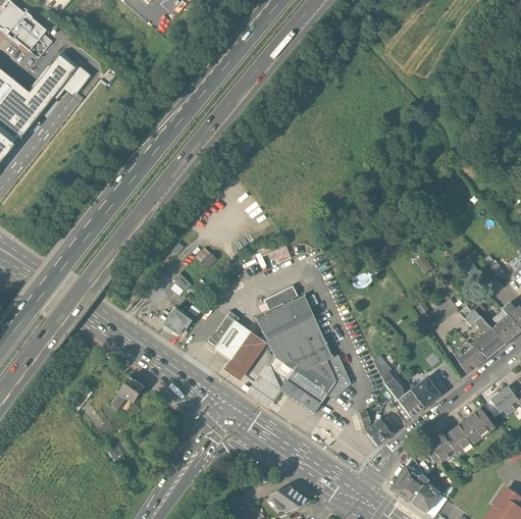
[(50,33),(9,0),(5,0),(0,7),(0,30),(1,32),(11,40),(17,45),(19,42),(33,53),(50,33)]
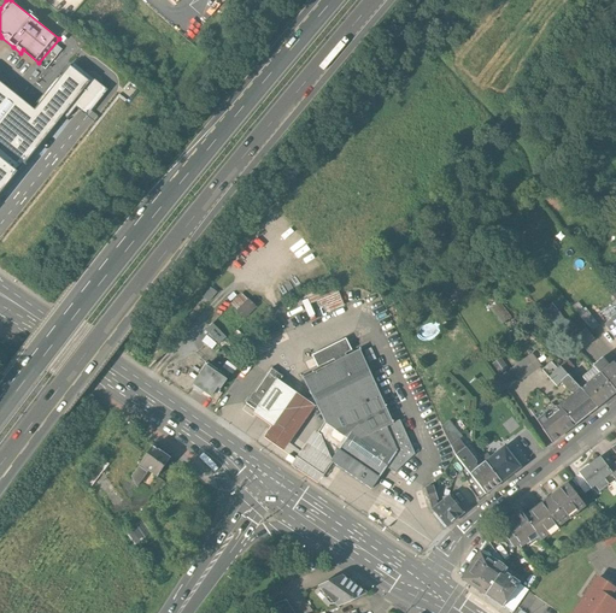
[(0,155),(5,160),(24,174),(77,108),(92,89),(101,78),(89,69),(84,75),(76,68),(69,63),(37,102),(0,72),(0,155)]
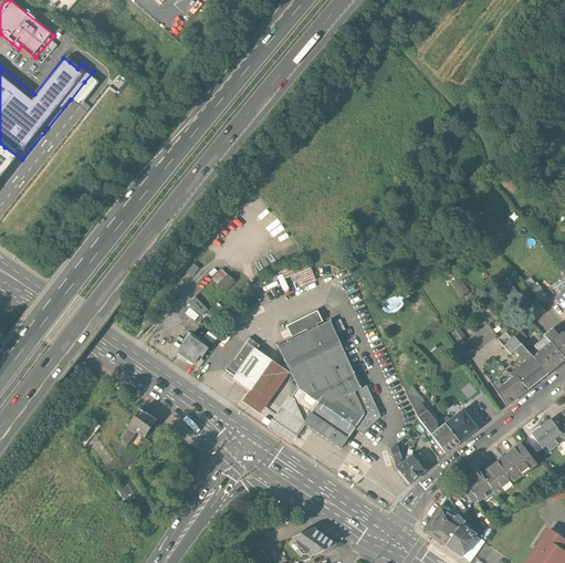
[(93,89),(84,82),(71,100),(79,106),(91,116),(105,98),(93,89)]
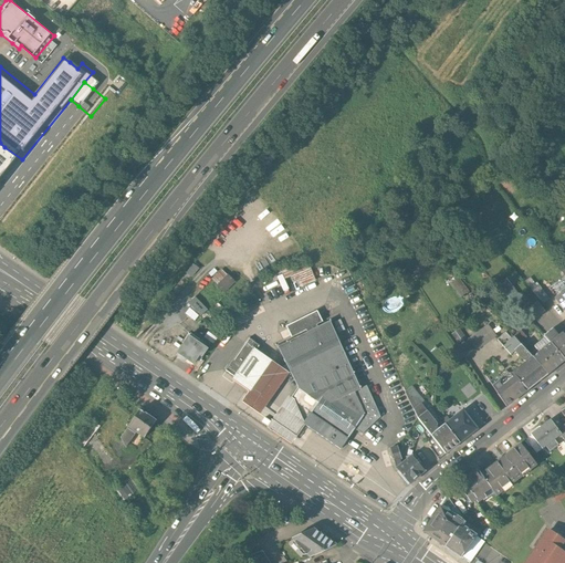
[(0,188),(22,159),(4,147),(0,143),(0,188)]
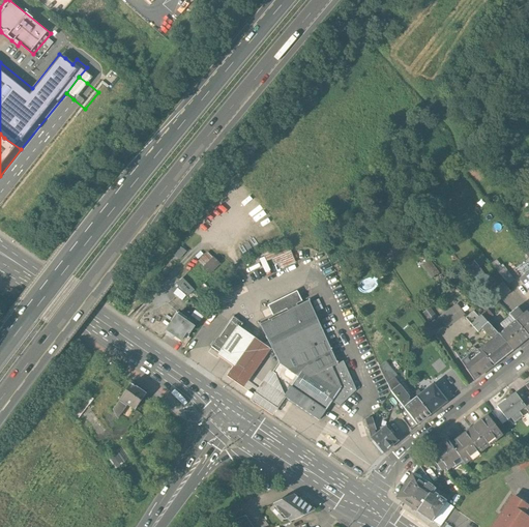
[(267,244),(256,250),(259,255),(264,253),(267,258),(272,256),(275,262),(278,261),(281,267),(296,261),(289,242),(270,251),(267,244)]
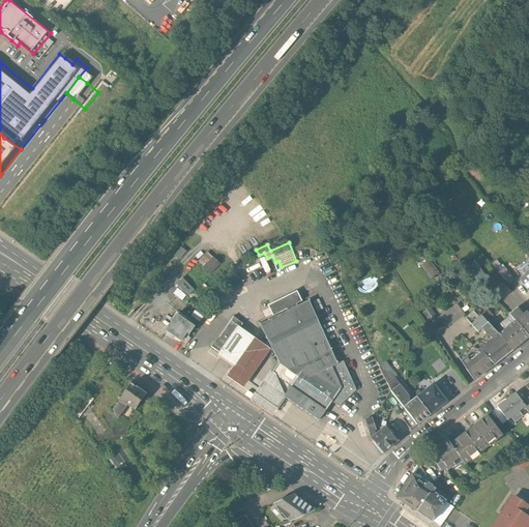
[(200,260),(187,272),(192,276),(203,265),(213,255),(207,250),(199,258),(200,260)]
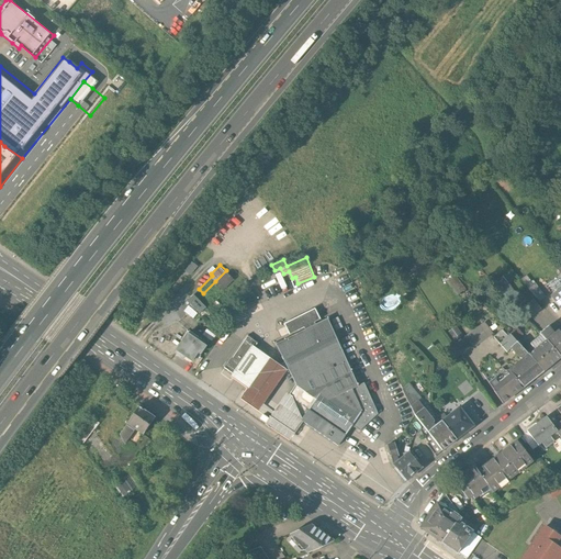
[(519,276),(512,267),(495,280),(520,309),(530,300),(520,289),(517,291),(511,282),(519,276)]
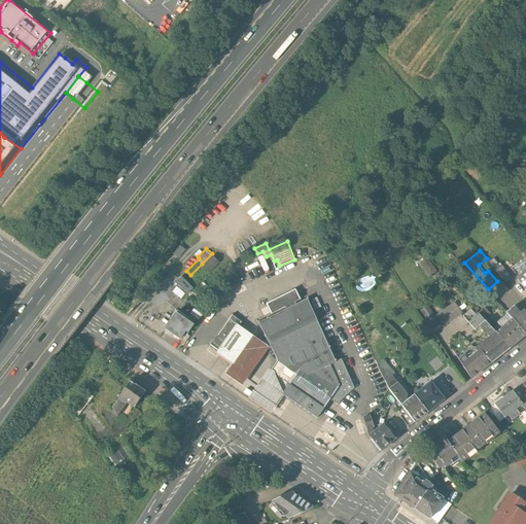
[(218,260),(212,253),(202,264),(208,270),(218,260)]
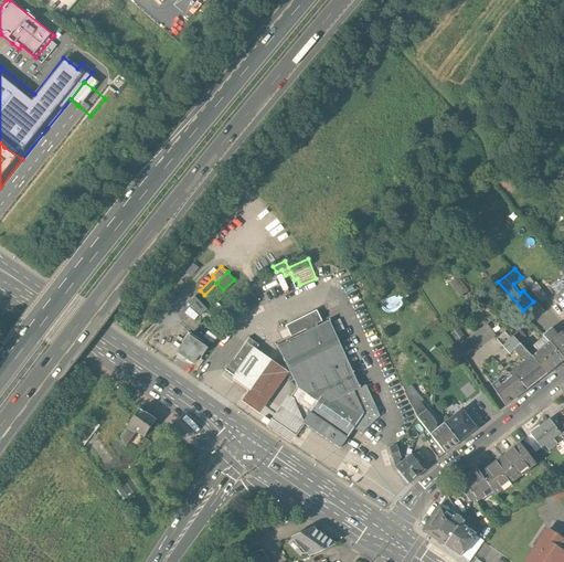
[(469,288),(458,274),(449,281),(460,295),(469,288)]
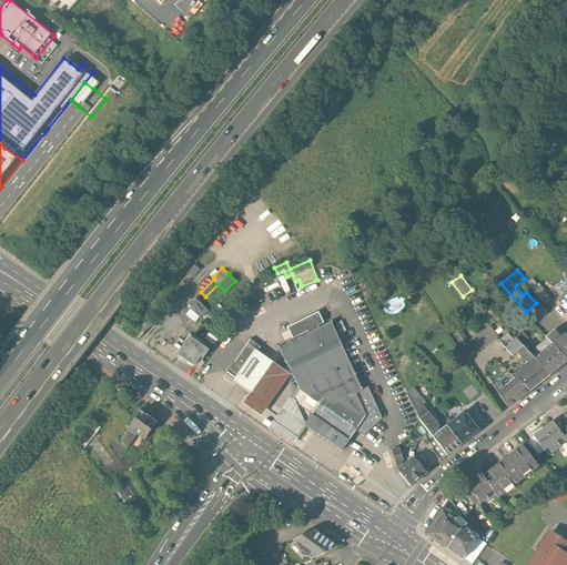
[(196,295),(190,302),(202,315),(209,309),(196,295)]
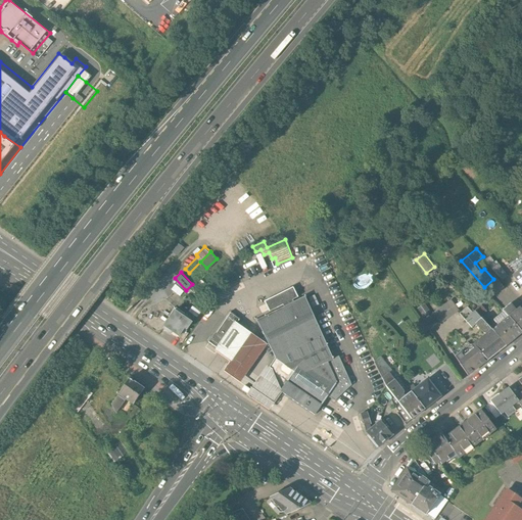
[(505,285),(496,276),(493,279),(484,287),(492,296),(505,285)]
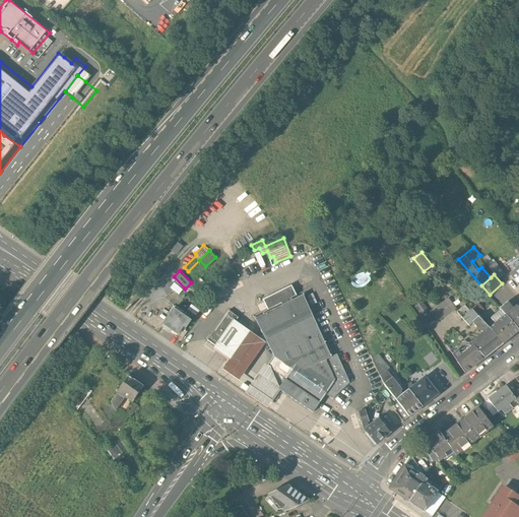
[(201,276),(193,283),(196,287),(204,279),(201,276)]
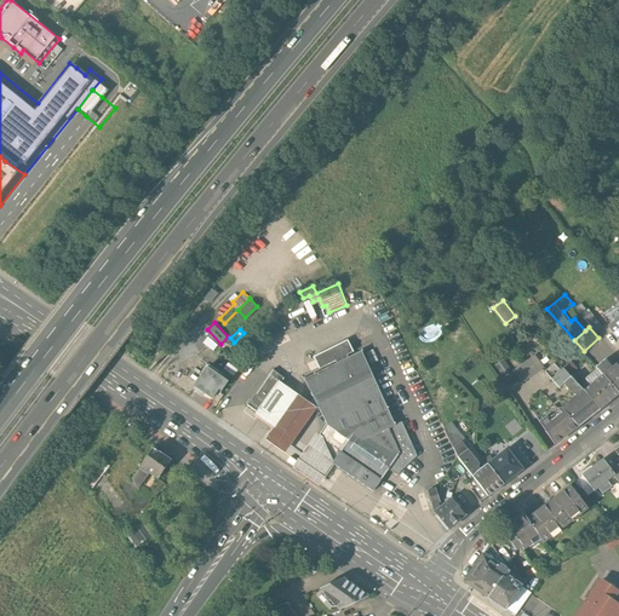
[(336,358),(337,361),(349,356),(348,352),(354,350),(348,338),(315,355),(320,366),(336,358)]
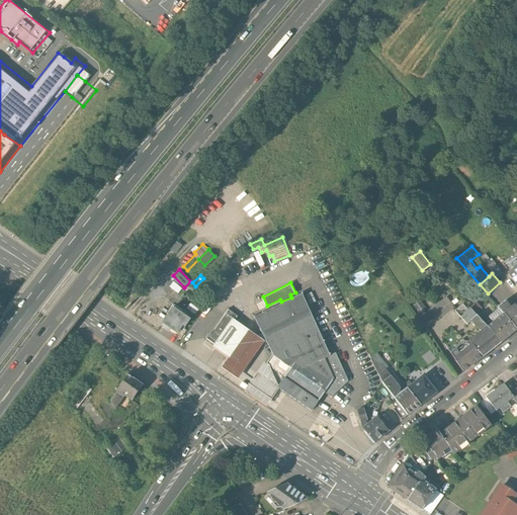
[(281,302),(254,317),(272,353),(266,362),(270,364),(278,384),(284,376),(319,400),(325,391),(334,376),(325,356),(331,354),(302,291),(291,297),(281,302)]
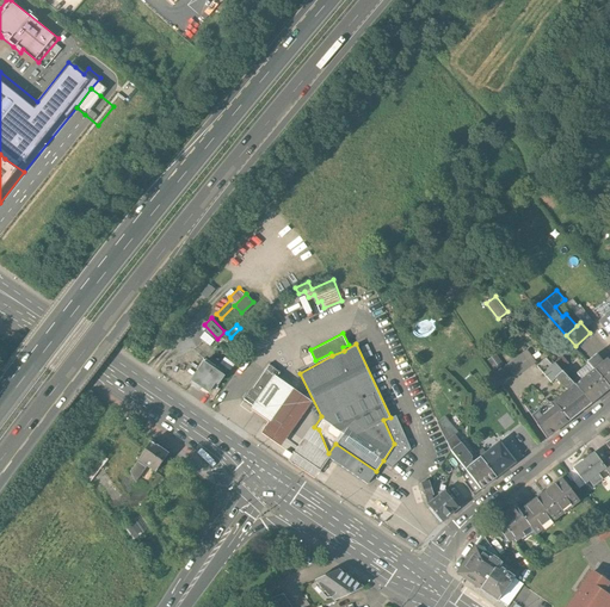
[(536,360),(528,348),(495,372),(503,384),(536,360)]
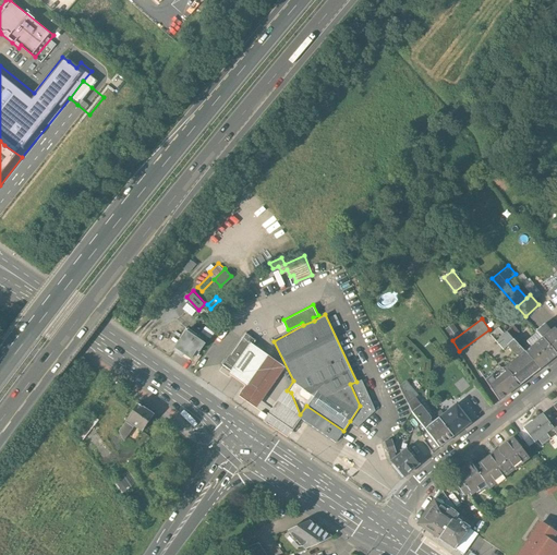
[(453,322),(445,327),(451,337),(460,330),(453,322)]
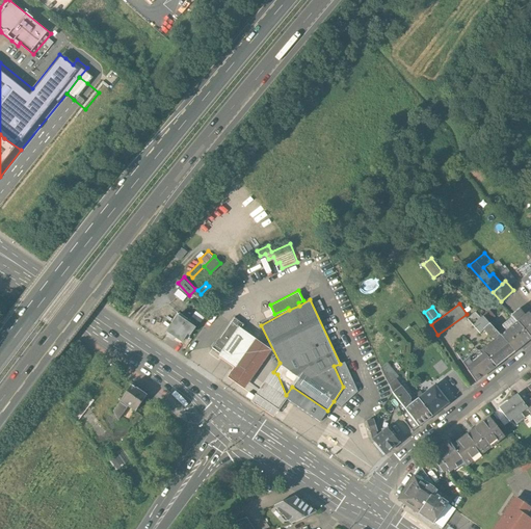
[(512,314),(518,321),(530,336),(530,310),(526,313),(521,307),(512,314)]
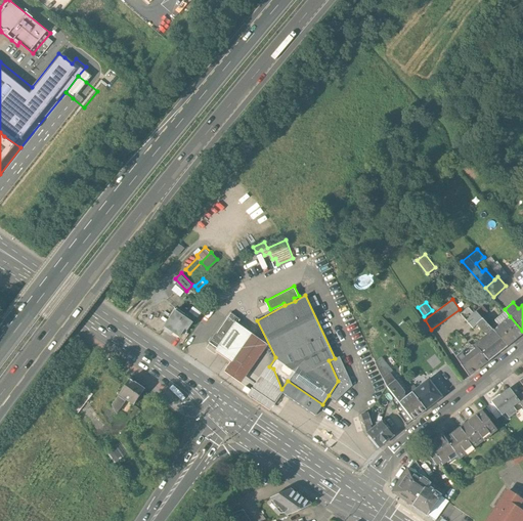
[(202,309),(197,305),(190,313),(195,317),(202,309)]
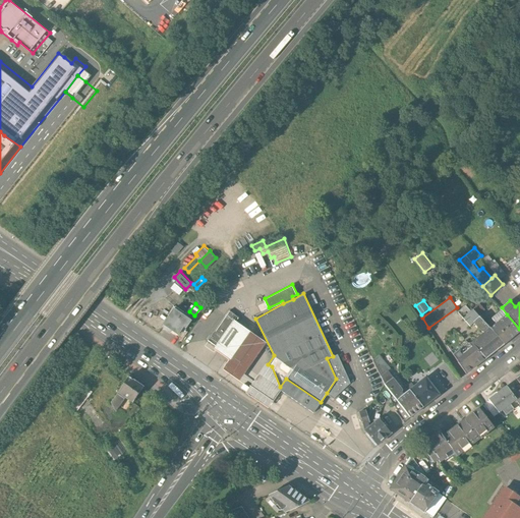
[(173,306),(161,325),(176,335),(180,330),(182,331),(190,319),(173,306)]
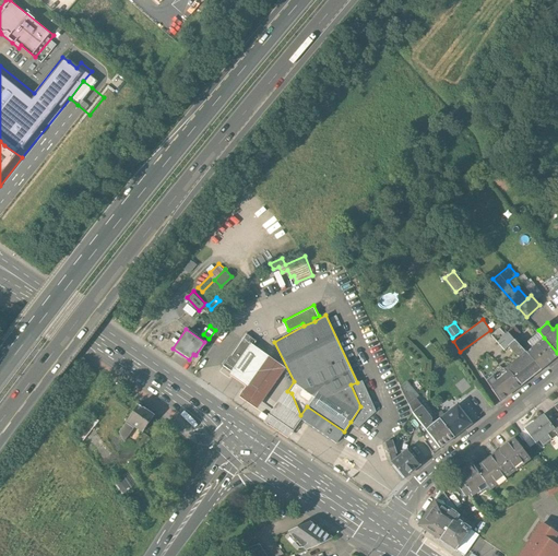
[(257,339),(246,331),(224,364),(232,369),(235,371),(253,344),(257,339)]
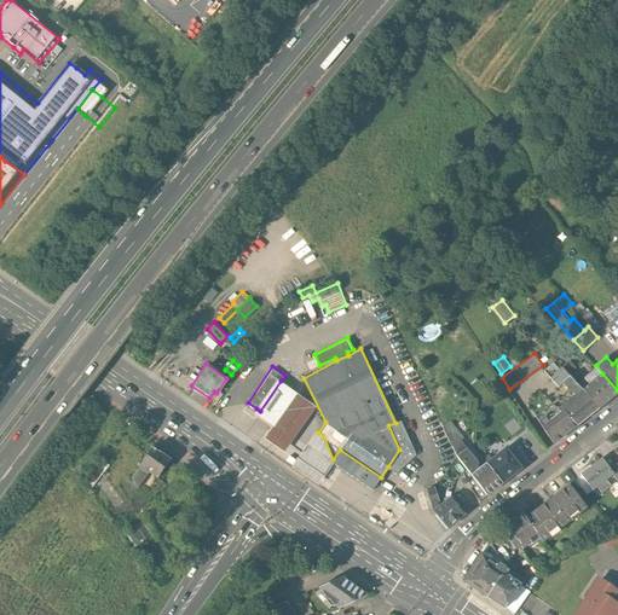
[(559,386),(564,382),(571,375),(562,366),(550,376),(559,386)]
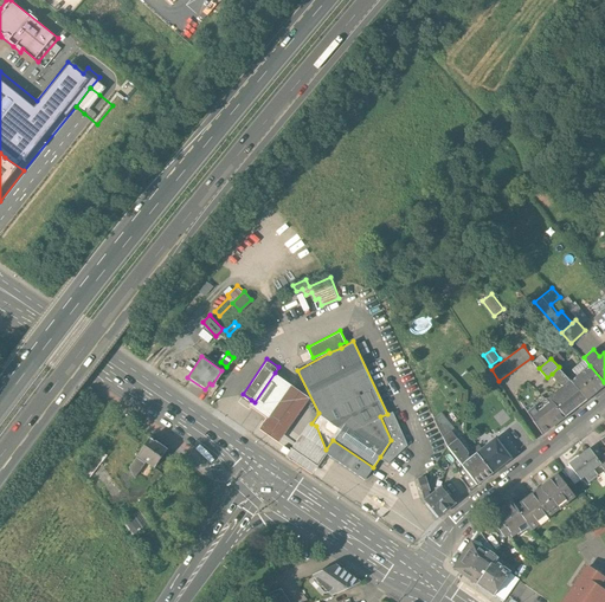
[(604,382),(590,366),(571,380),(587,400),(604,384),(604,382)]
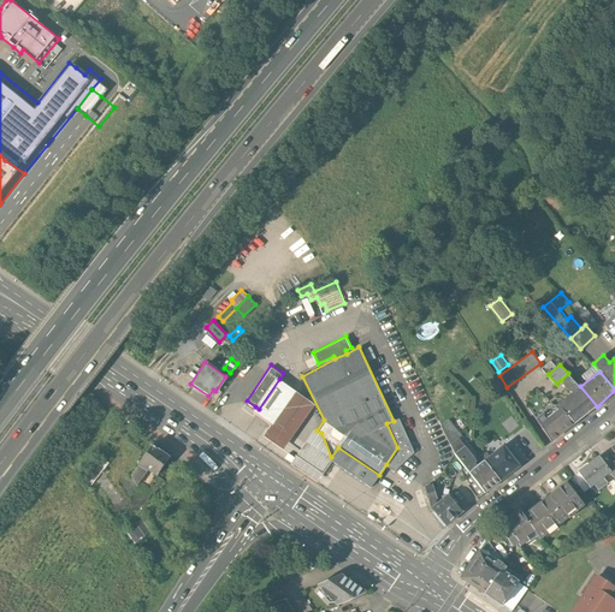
[(572,393),(559,404),(575,423),(597,406),(580,386),(568,373),(561,380),(572,393)]
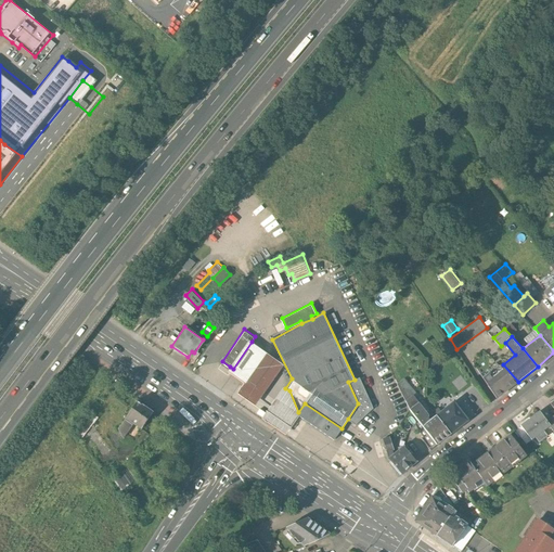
[(284,364),(252,342),(233,369),(230,367),(227,370),(244,382),(237,393),(255,406),(284,364)]
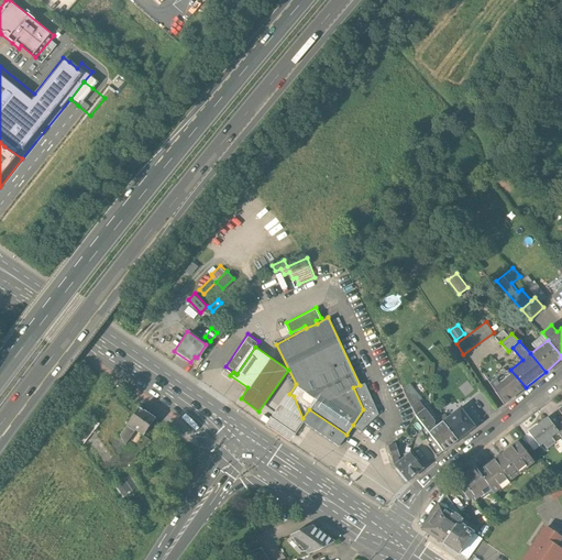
[(526,387),(510,370),(492,383),(505,404),(526,387)]
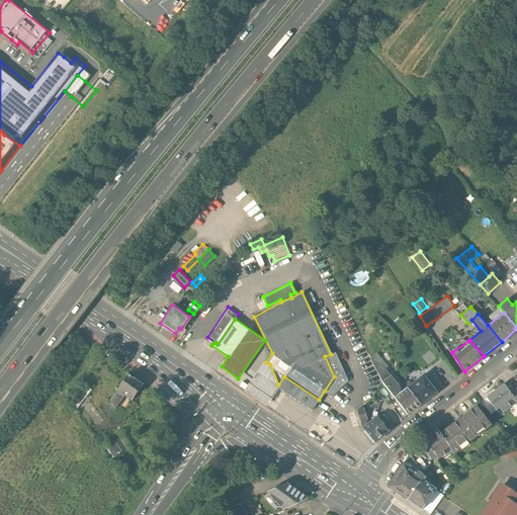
[(336,351),(331,354),(325,356),(334,376),(325,391),(333,396),(349,379),(336,351)]
